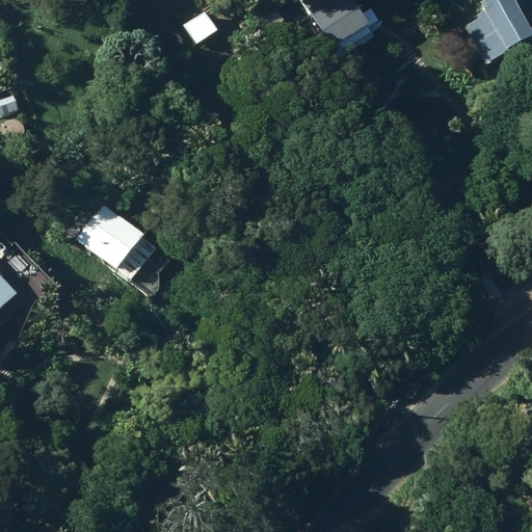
[(301,0),(335,45),(372,19),(357,0),(301,0)]
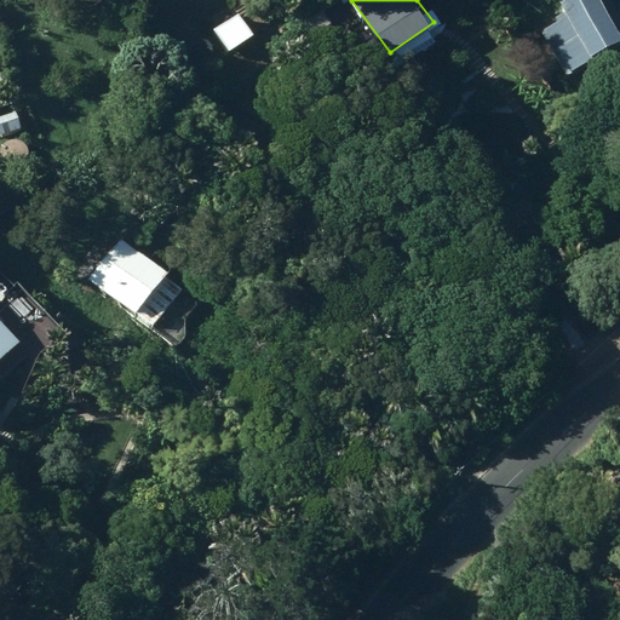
[(544,29),(568,74),(619,44),(619,10),(614,0),(561,0),(552,5),(561,19),(544,29)]
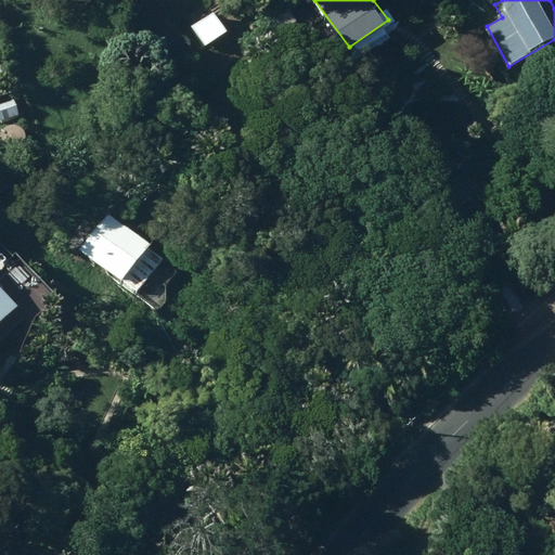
[(190,22),(208,46),(231,28),(211,5),(190,22)]
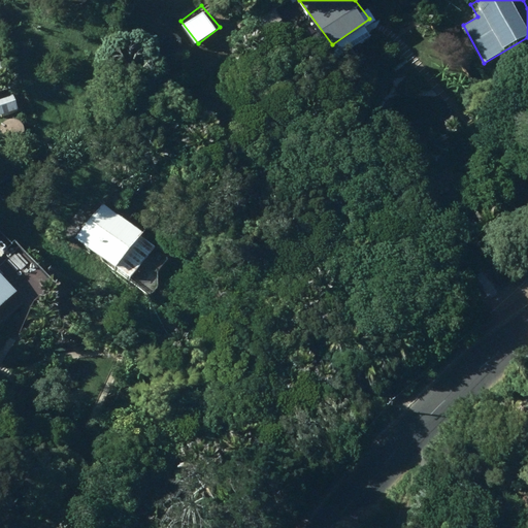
[(268,29),(283,18),(275,7),(260,19),(268,29)]
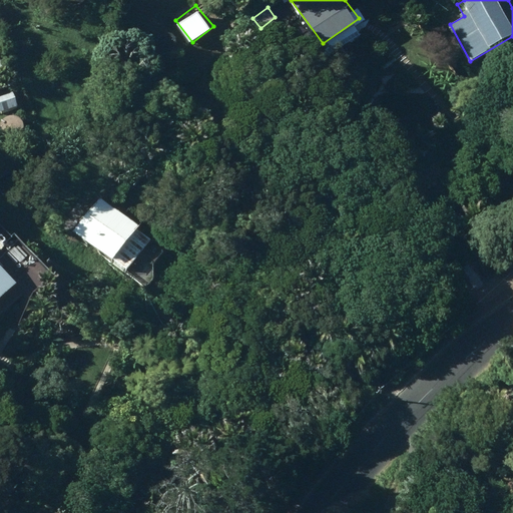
[(13,90),(0,94),(0,111),(19,104),(13,90)]
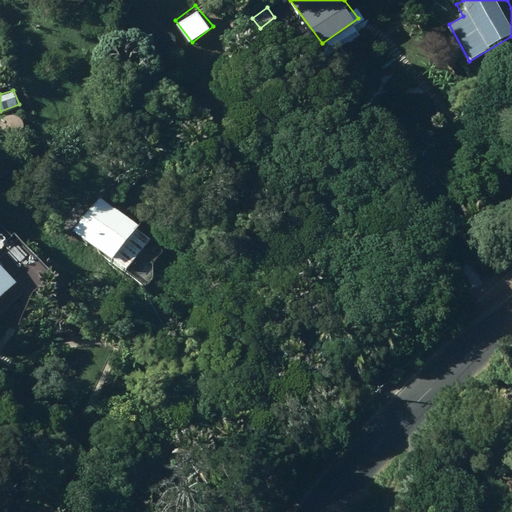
[(74,229),(129,268),(151,237),(138,228),(141,224),(99,194),(74,229)]
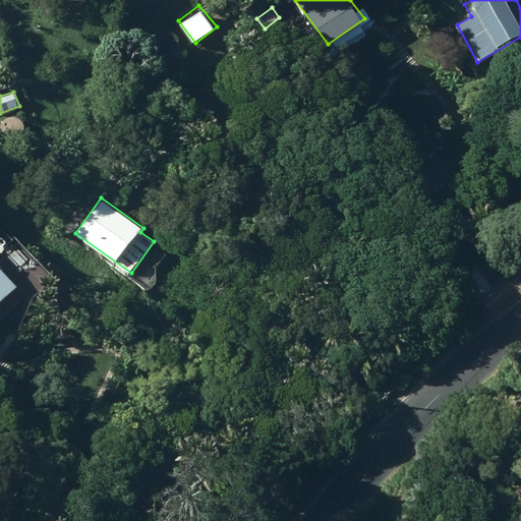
[(9,281),(0,271),(0,313),(18,297),(6,284),(9,281)]
